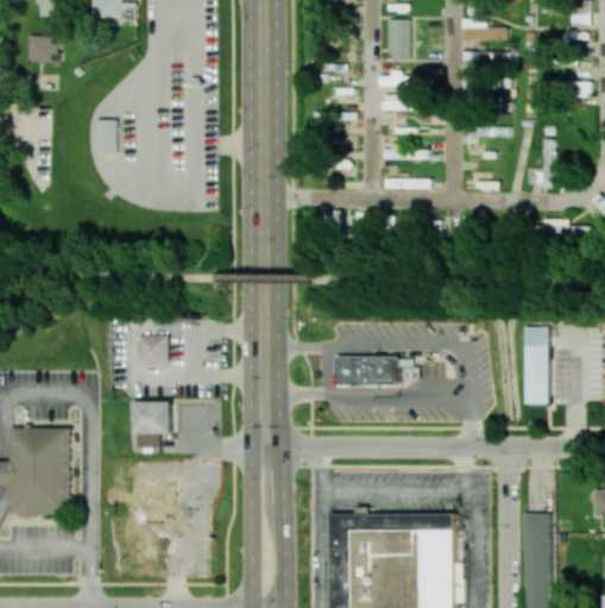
[(36,0),(36,16),(60,17),(60,0),(36,0)]
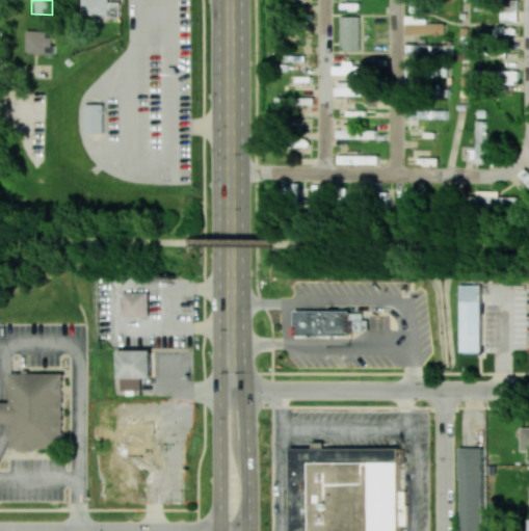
[(118,3),(106,3),(106,0),(78,0),(78,17),(117,18),(118,3)]
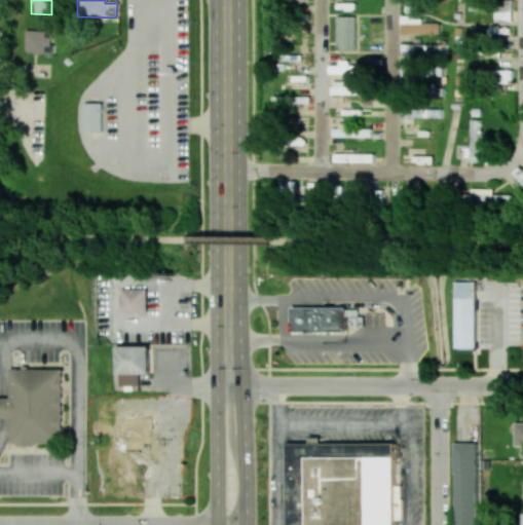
[(492,22),(510,22),(510,0),(493,0),(492,22)]
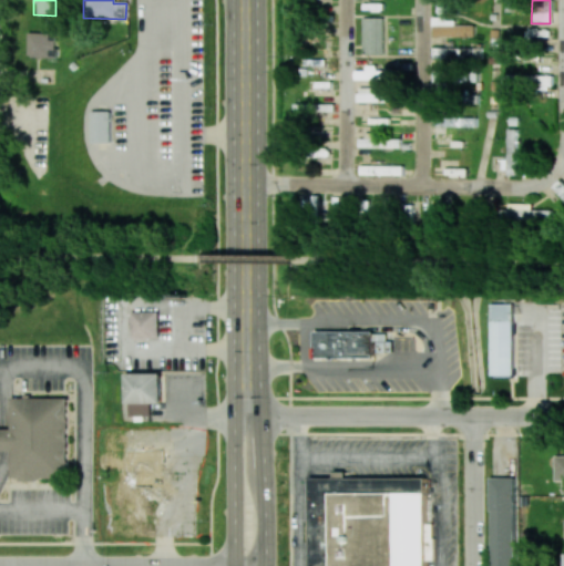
[(360,55),(359,18),(380,18),(380,55),(360,55)]
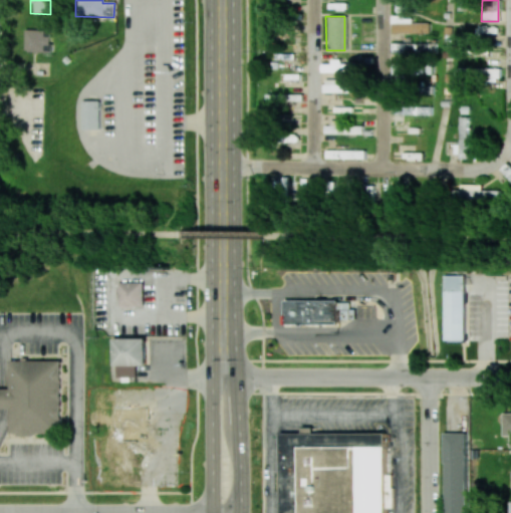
[(427,23),(410,24),(410,17),(390,17),(390,34),(427,34),(427,23)]
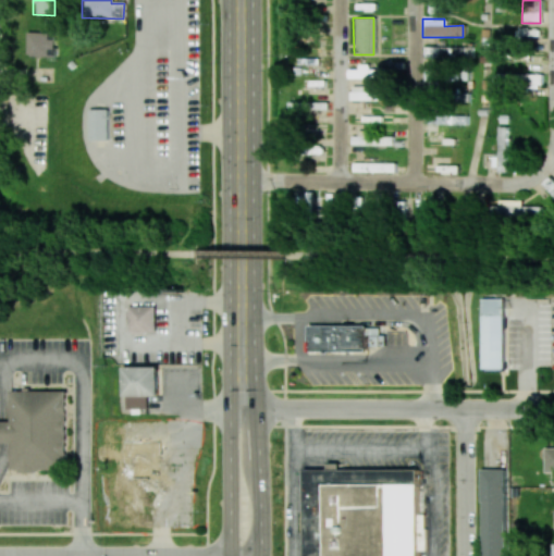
[(515,41),(537,39),(537,28),(514,31),(515,41)]
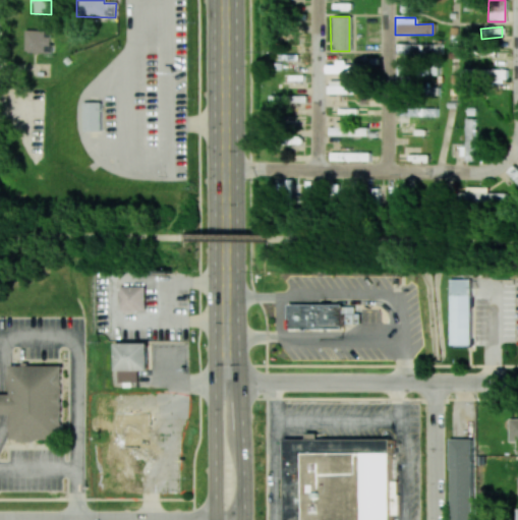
[(49,53),(49,31),(22,31),(22,53),(49,53)]
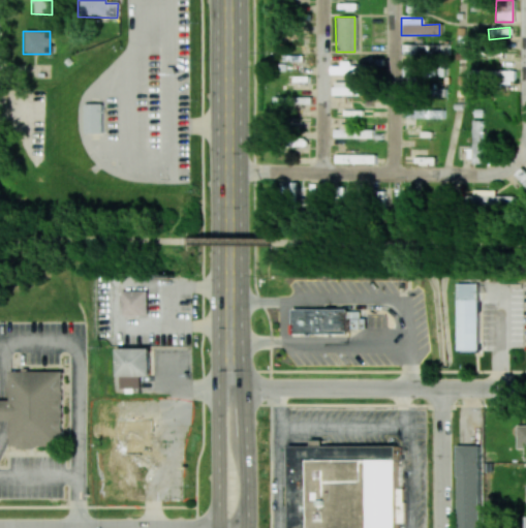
[(401,55),(442,56),(443,47),(402,44),(401,55)]
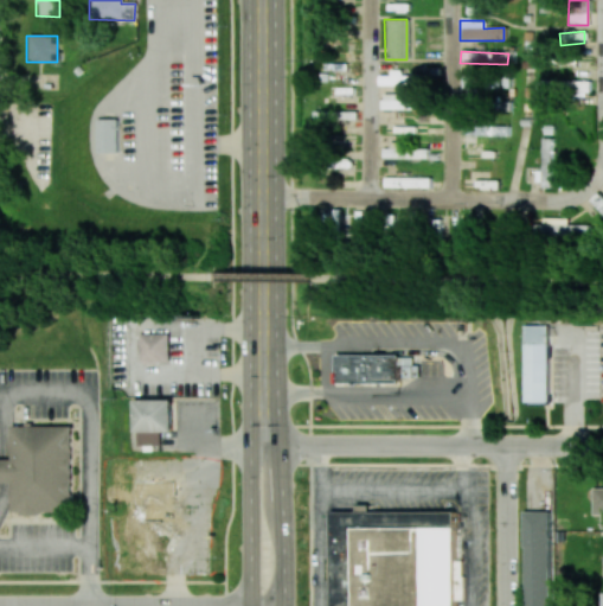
[(418,76),(377,76),(377,85),(418,87),(418,76)]
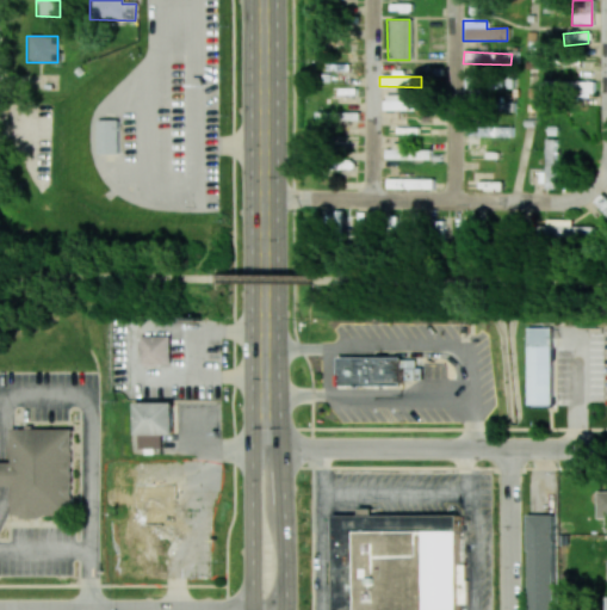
[(478,76),(463,76),(463,91),(478,90),(478,76)]
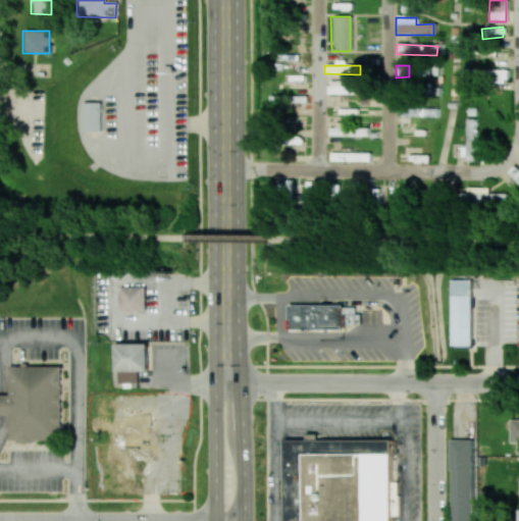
[(343,82),(326,82),(326,94),(362,95),(362,86),(343,86),(343,82)]
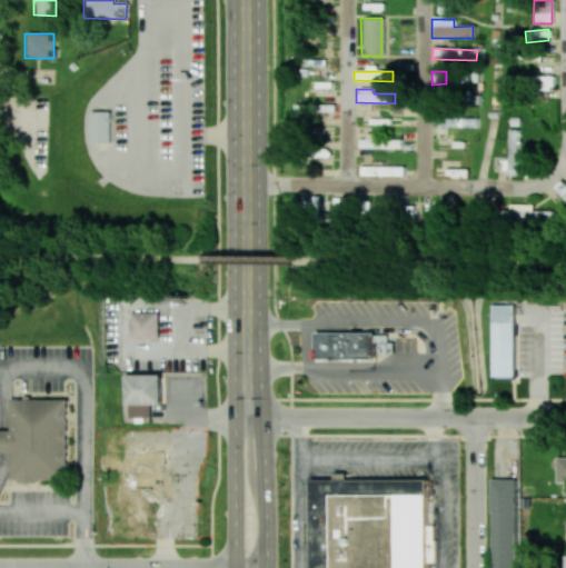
[(88,143),(88,111),(109,111),(108,143),(88,143)]
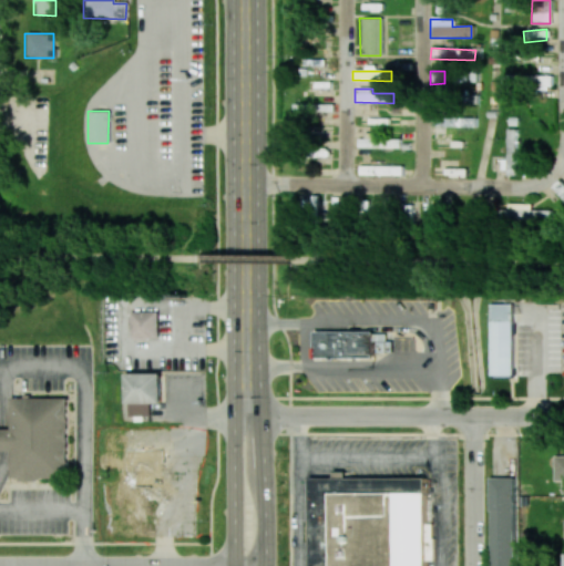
[(473,127),(473,115),(431,114),(430,127),(473,127)]
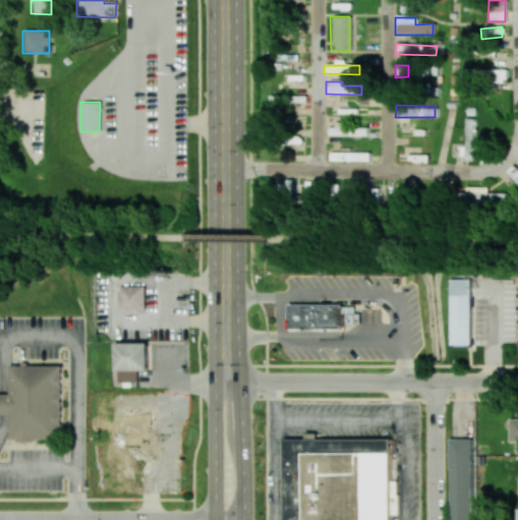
[(463,147),(459,147),(458,160),(472,160),(472,119),(464,119),(463,147)]
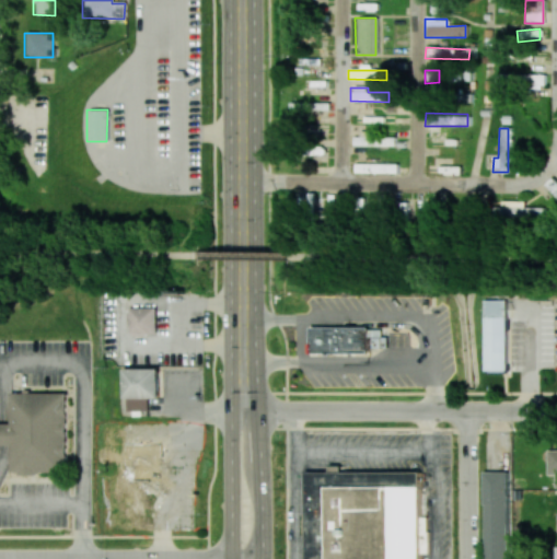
[(394,136),(351,136),(351,147),(394,147),(394,136)]
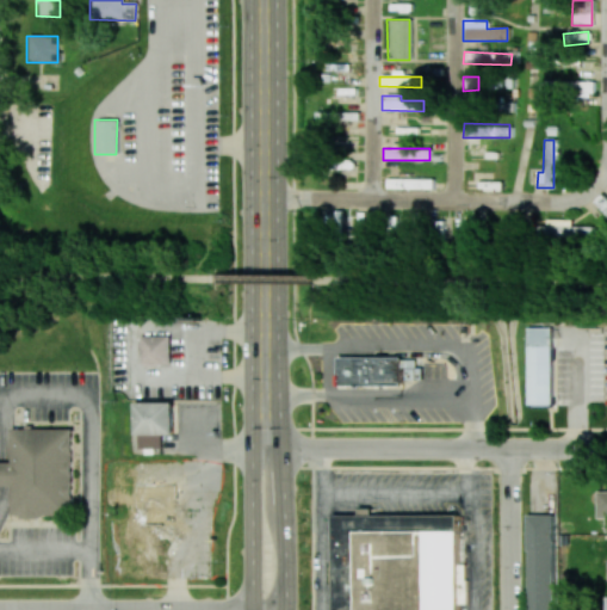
[(432,180),(385,179),(384,189),(431,190),(432,180)]
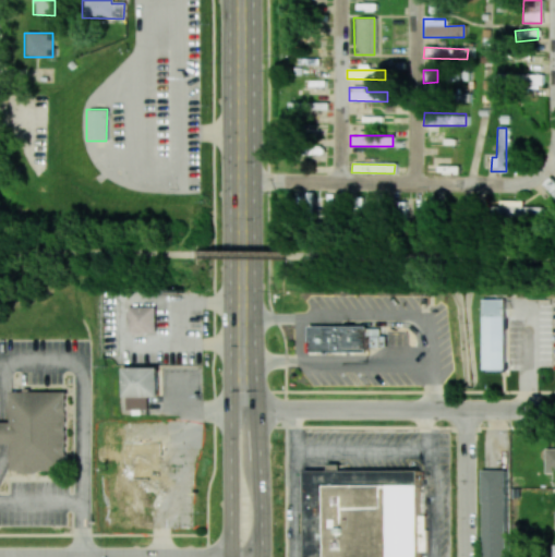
[(539,184),(554,202),(554,182),(549,176),(539,184)]
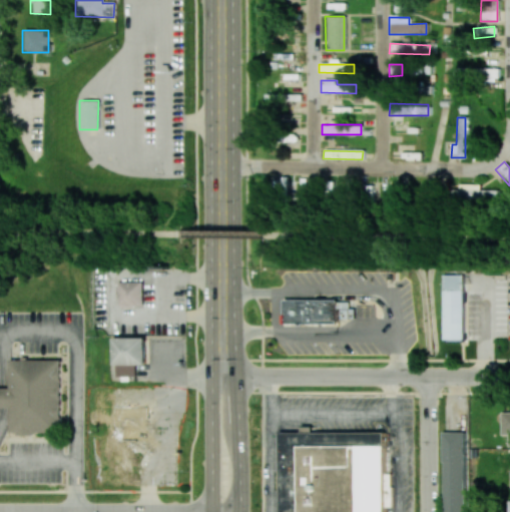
[(495,190),(478,190),(478,184),(455,184),(454,202),(495,203),(495,190)]
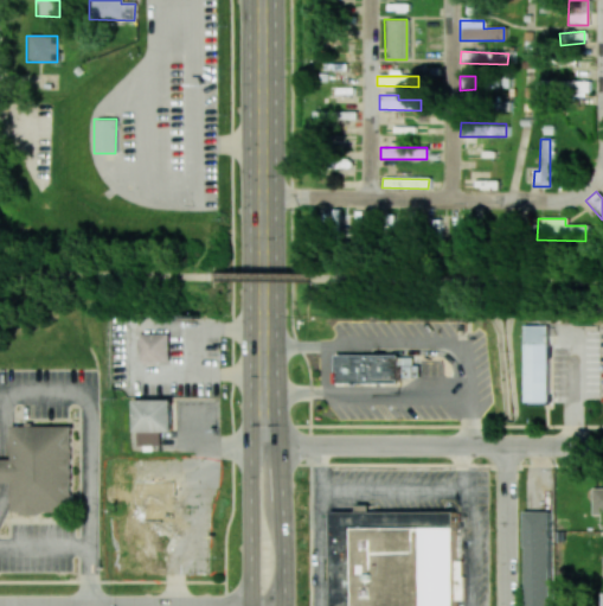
[(523,403),(546,403),(547,326),(524,326),(523,403)]
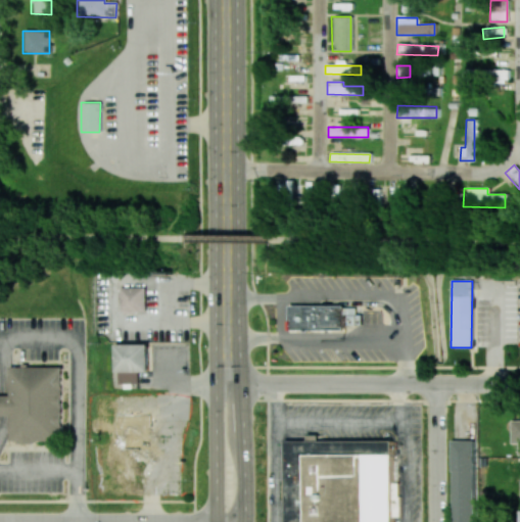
[(143,312),(143,288),(117,288),(119,313),(143,312)]
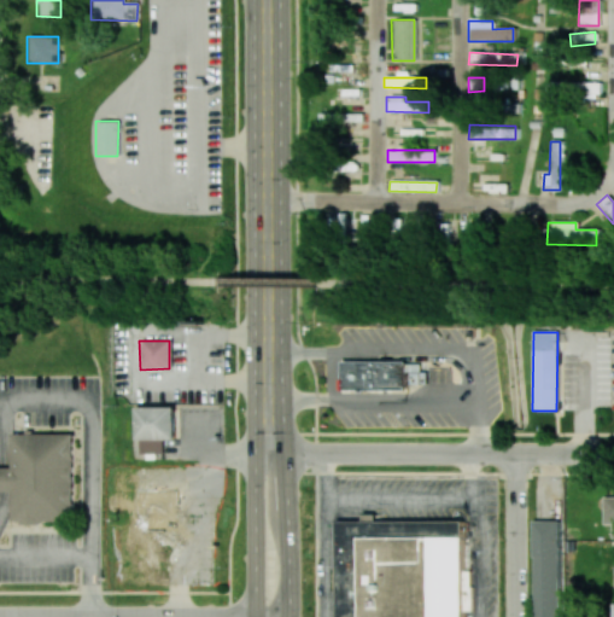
[(339,390),(403,391),(404,362),(340,362),(339,390)]
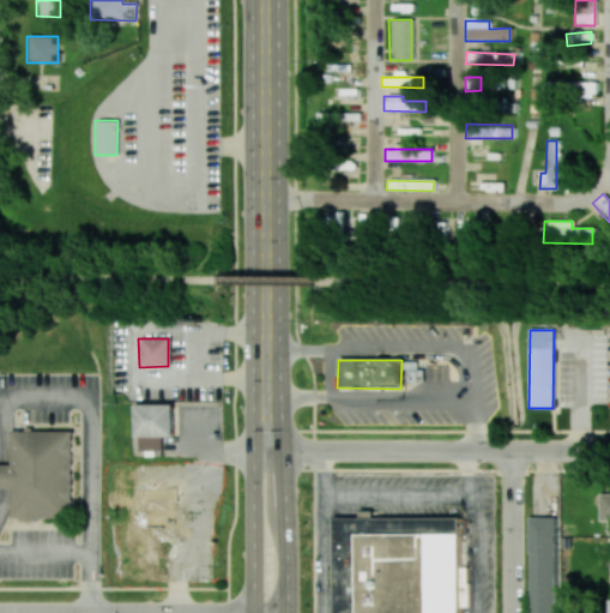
[(158,451),(159,438),(173,438),(174,406),(134,404),(133,451),(158,451)]
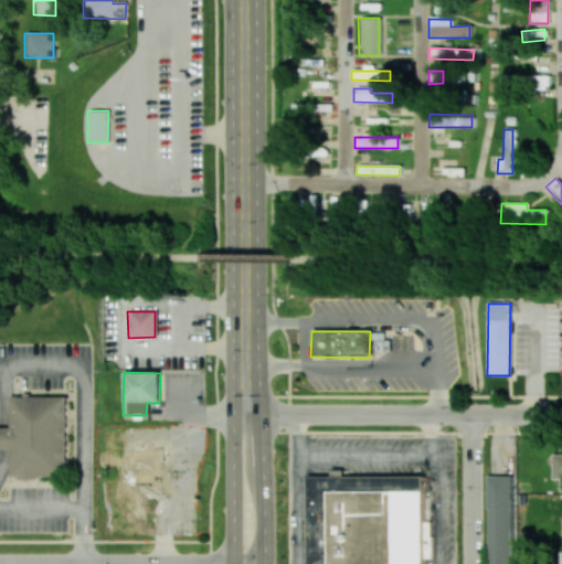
[(0,449),(9,450),(9,478),(65,478),(66,397),(9,397),(9,428),(0,428),(0,449)]
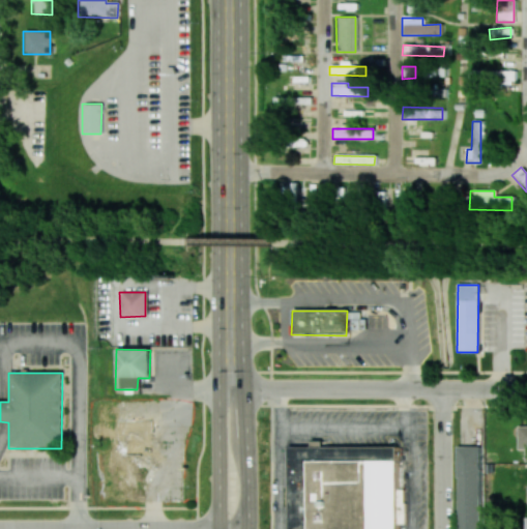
[(516,450),(523,450),(523,462),(526,461),(526,427),(516,427),(516,450)]
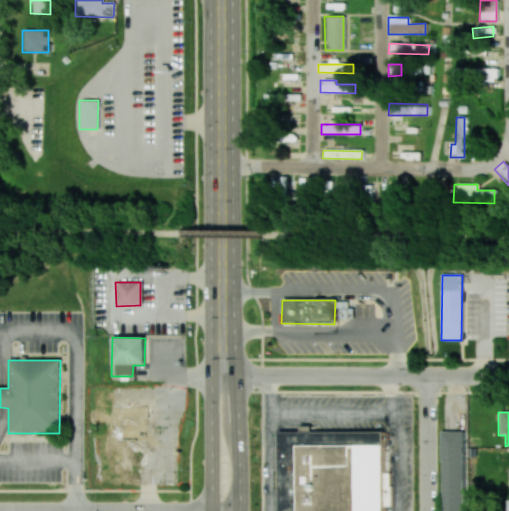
[(115,427),(115,440),(143,441),(143,427),(115,427)]
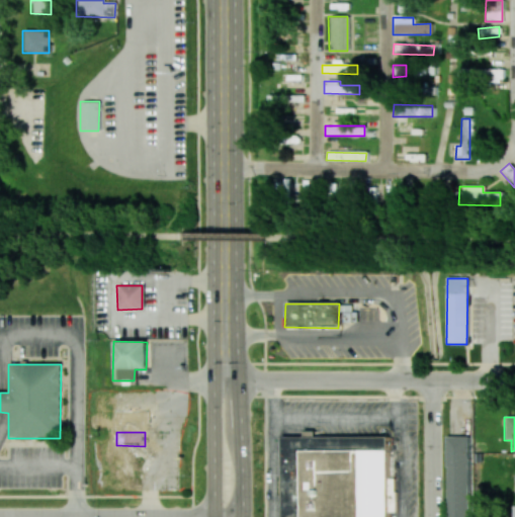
[(387,516),(387,437),(280,437),(280,516),(387,516)]
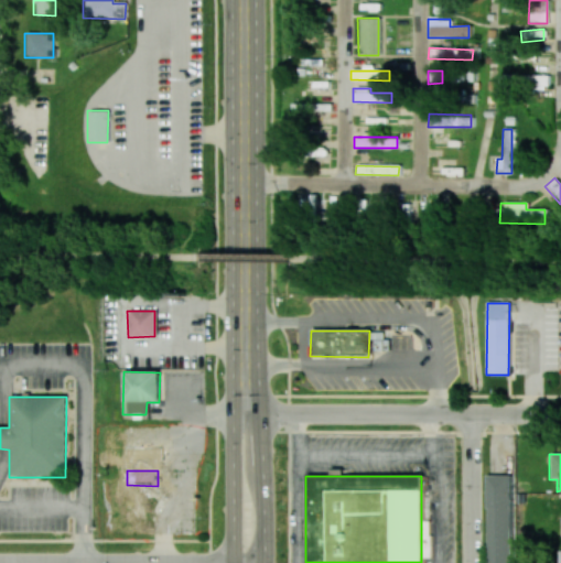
[(509,562),(509,476),(485,476),(485,562),(509,562)]
